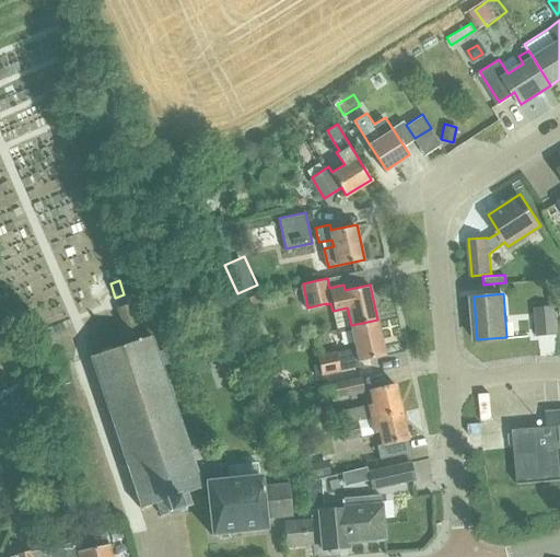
[(116,429),(114,430),(115,431),(116,431),(120,444),(119,444),(120,448),(121,447),(126,459),(124,460),(125,462),(126,461),(130,473),(128,473),(129,476),(131,476),(135,487),(133,488),(135,491),(136,490),(140,502),(138,502),(140,507),(142,506),(141,505),(152,501),(153,502),(155,502),(159,511),(158,511),(158,513),(161,512),(161,511),(166,510),(167,512),(170,511),(170,510),(181,506),(181,508),(183,507),(182,505),(188,502),(188,505),(190,503),(189,500),(186,491),(188,491),(187,489),(197,486),(197,487),(200,486),(194,465),(203,462),(195,434),(187,438),(186,436),(184,437),(181,426),(182,426),(181,422),(179,424),(175,413),(178,412),(177,408),(175,409),(171,395),(173,395),(167,379),(165,380),(161,367),(163,366),(162,364),(167,363),(163,349),(158,351),(156,348),(154,349),(151,338),(153,337),(152,335),(146,337),(143,329),(140,331),(130,303),(117,308),(127,335),(120,337),(123,345),(90,357),(91,359),(92,358),(96,371),(95,372),(95,374),(97,374),(101,385),(100,385),(101,387),(102,387),(106,399),(102,401),(108,418),(112,417),(116,429)]
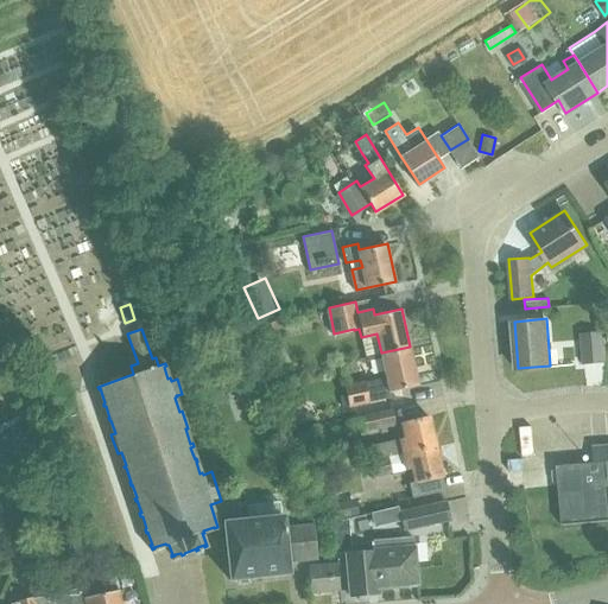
[(584,362),(605,361),(602,330),(582,331),(584,362)]
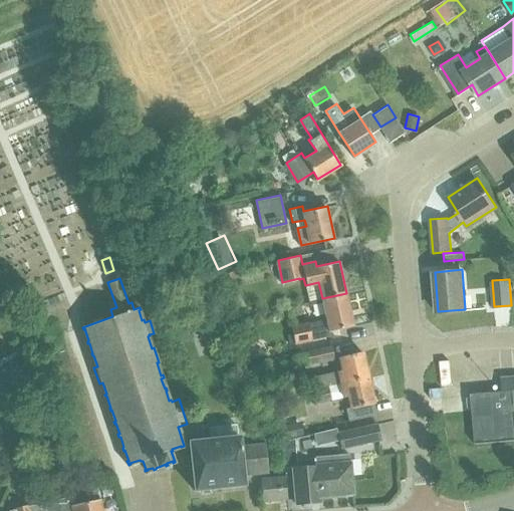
[(346,293),(322,298),(326,318),(291,326),(295,343),(331,335),(330,330),(353,325),(346,293)]
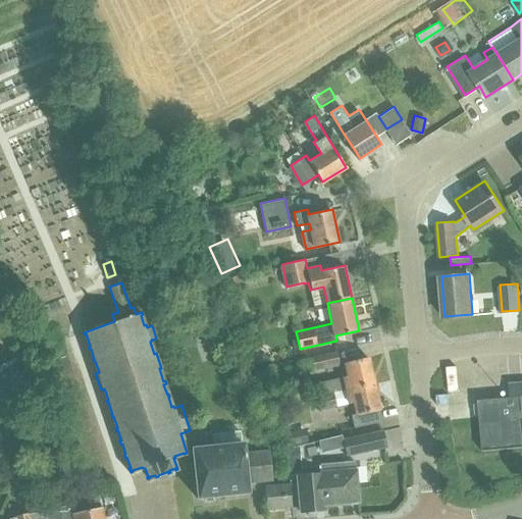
[(257,348),(251,357),(263,364),(268,355),(257,348)]
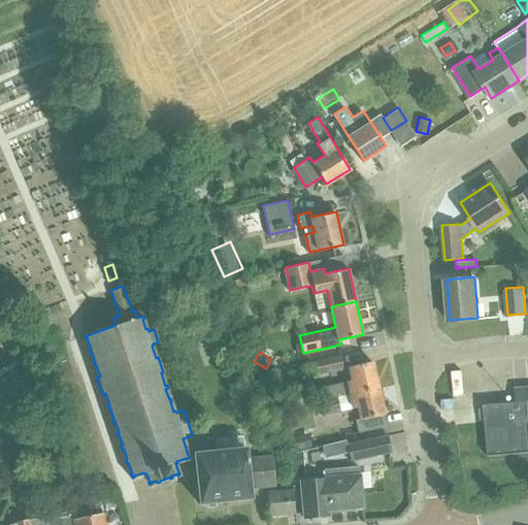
[(318,374),(343,368),(340,355),(315,361),(318,374)]
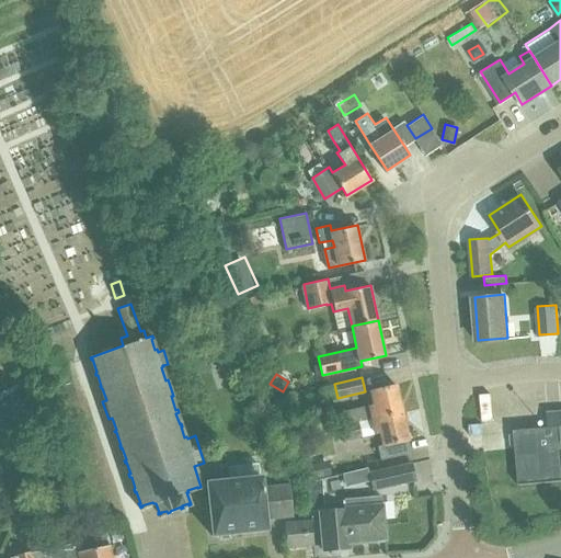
[(340,425),(402,412),(396,384),(369,390),(373,405),(338,412),(340,425)]
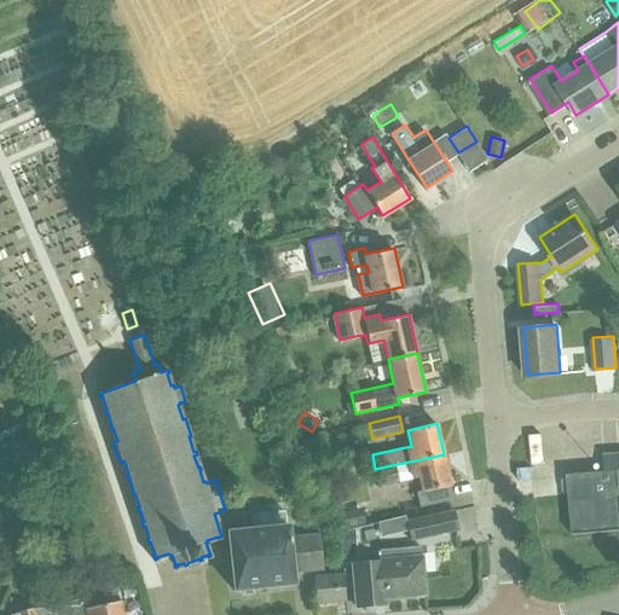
[(16,437),(0,446),(0,481),(29,464),(16,437)]
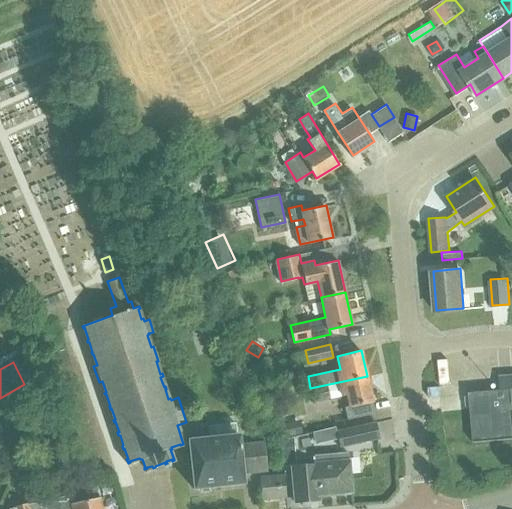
[(500,388),(469,390),(469,392),(470,407),(473,440),(511,436),(511,400),(511,373),(499,374),(500,388)]
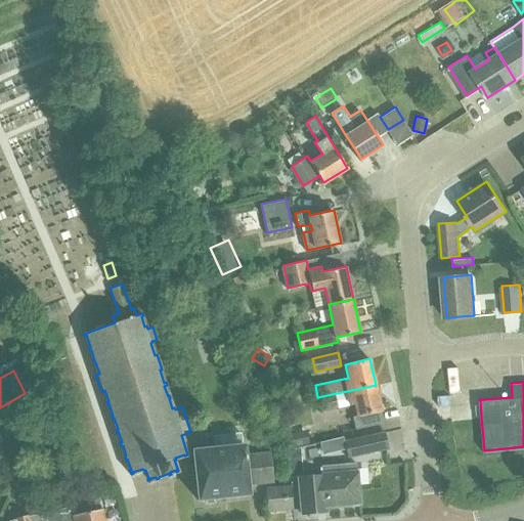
[(381,410),(376,385),(317,397),(320,410),(354,403),(356,416),(352,417),(355,429),(382,424),(379,410),(381,410)]
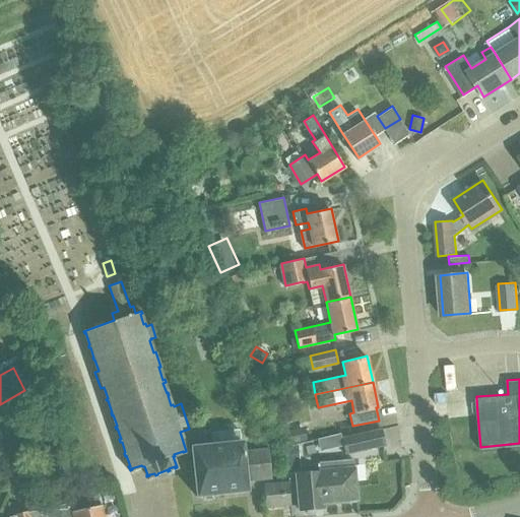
[(209,431),(211,444),(191,446),(196,494),(199,494),(202,498),(211,497),(215,493),(246,490),(245,479),(268,478),(266,449),(242,451),(241,441),(240,428),(209,431)]
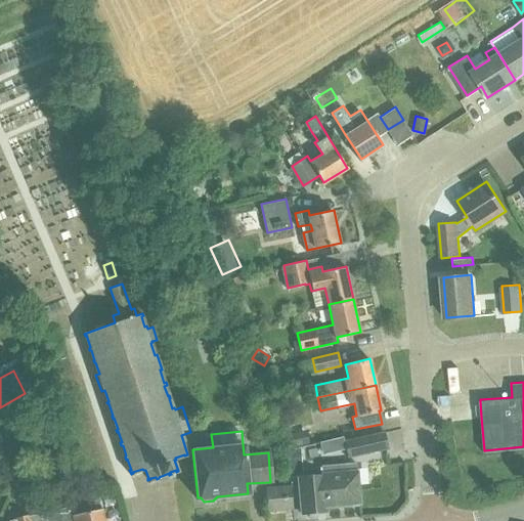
[(287,435),(290,446),(307,441),(304,431),(287,435)]
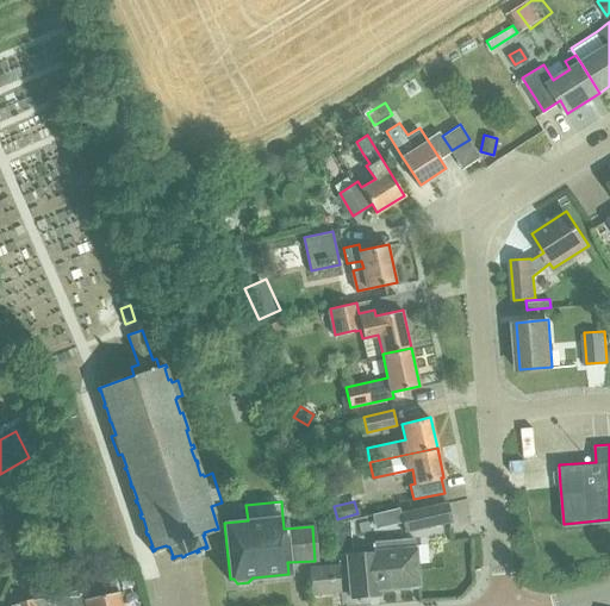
[(448,523),(444,504),(398,514),(403,532),(448,523)]
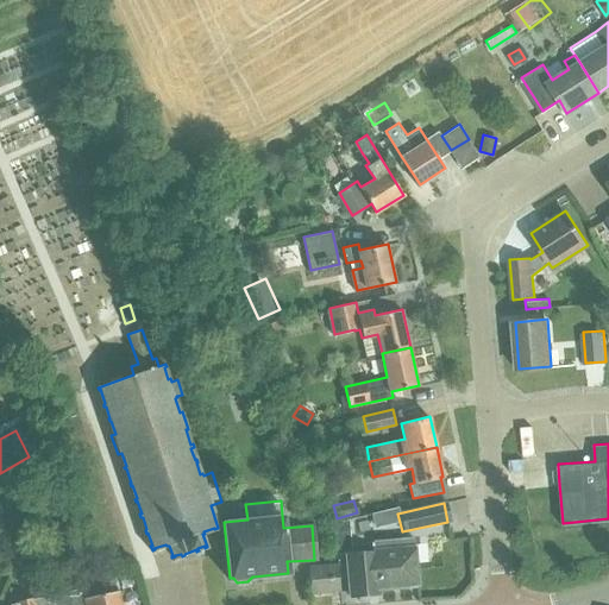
[(369,528),(366,518),(357,521),(359,530),(369,528)]
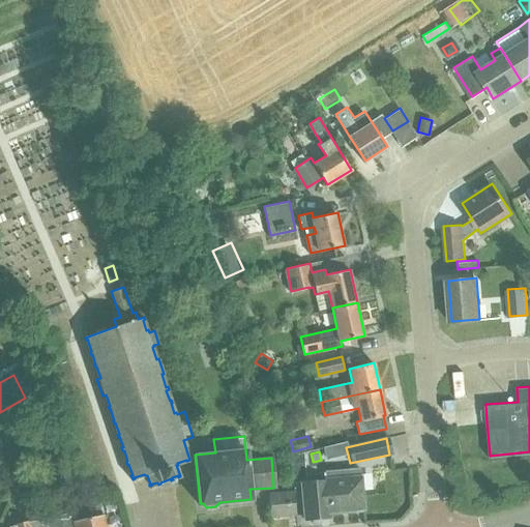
[(292,476),(304,475),(303,455),(291,456),(292,476)]
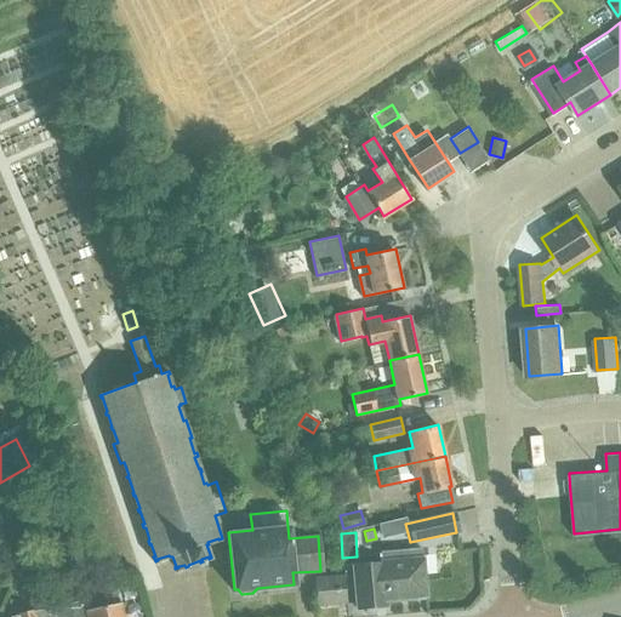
[(421,594),(423,594),(419,548),(377,553),(379,563),(349,566),(354,607),(375,605),(375,600),(386,599),(386,601),(421,598),(421,594)]
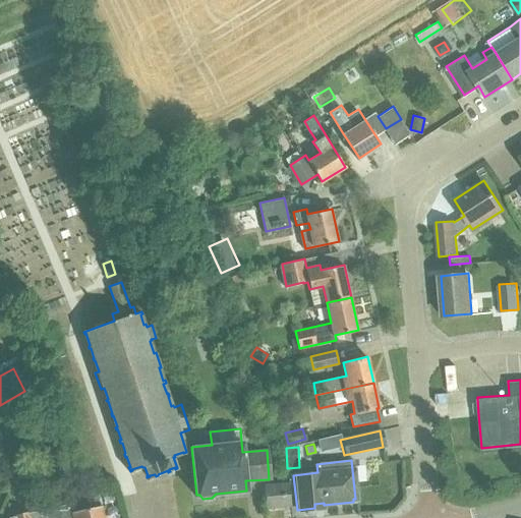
[(287,482),(263,484),(265,509),(289,507),(287,482)]
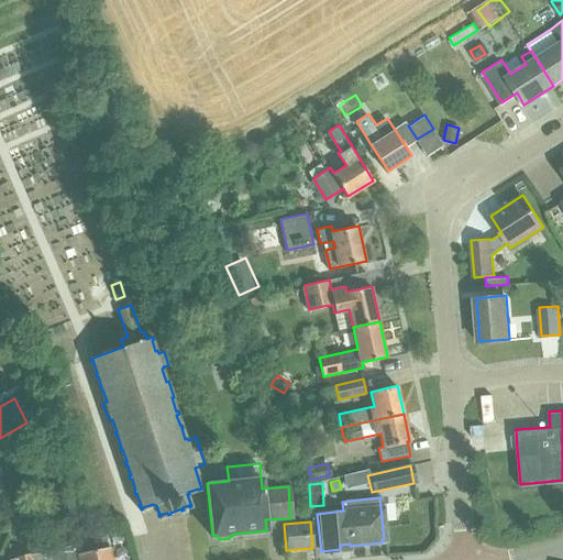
[(48,549),(45,550),(47,559),(112,559),(108,537),(59,547),(48,549)]
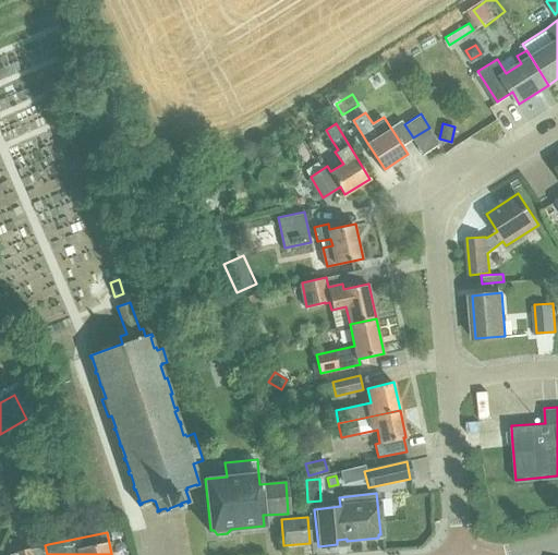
[(47,554),(45,545),(16,552),(0,554),(47,554)]
